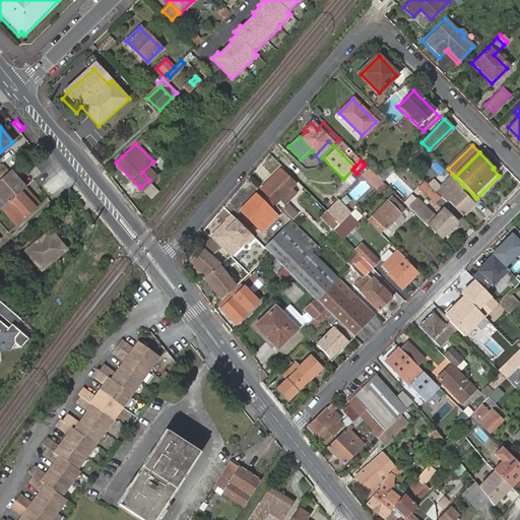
[(432,171),(441,174),(444,166),(434,163),(432,171)]
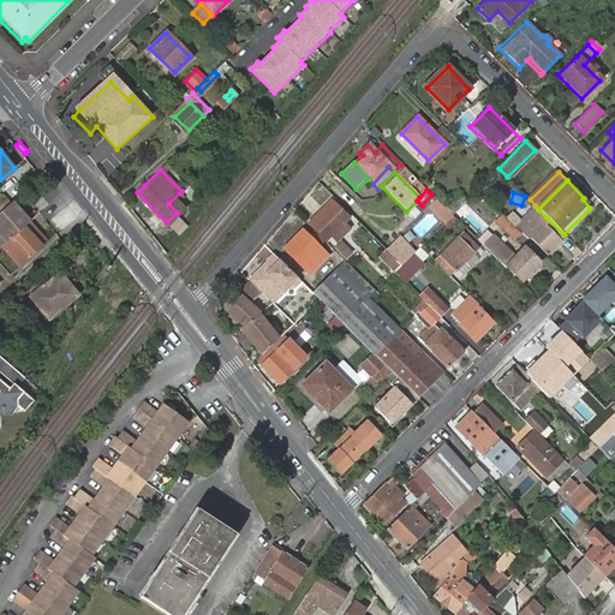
[(3,196),(0,197),(0,212),(1,212),(10,203),(3,196)]
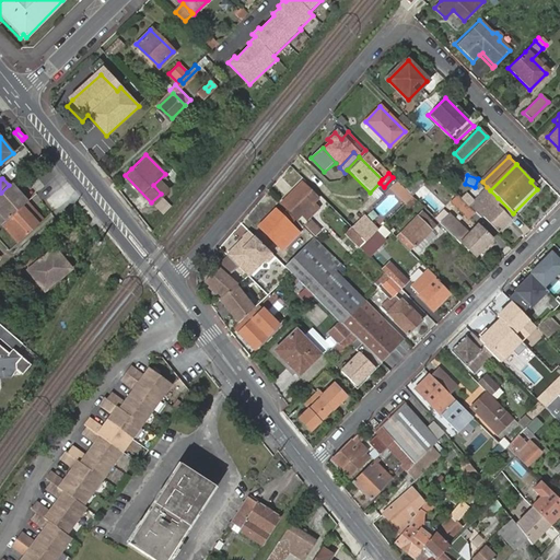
[(28,201),(12,183),(9,185),(1,193),(0,193),(0,222),(1,224),(2,224),(27,201),(28,201)]
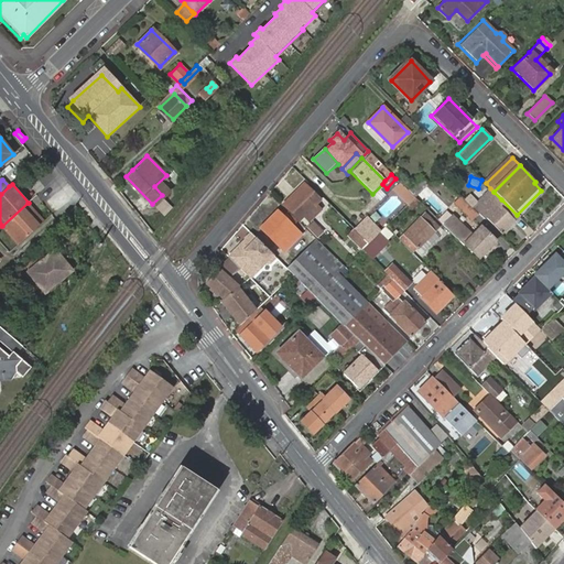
[(377,199),(387,188),(382,184),(372,194),(377,199)]
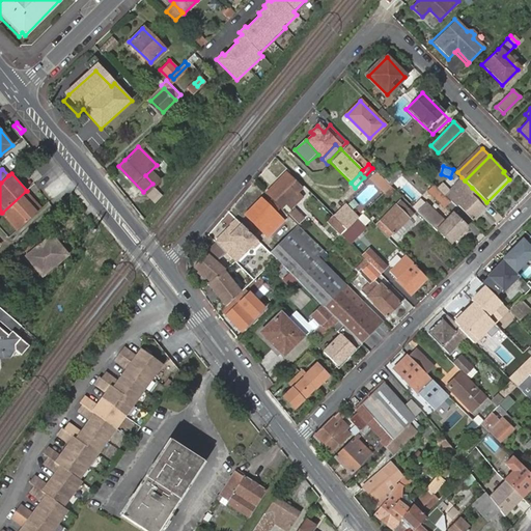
[(390,185),(381,175),(374,180),(384,191),(390,185)]
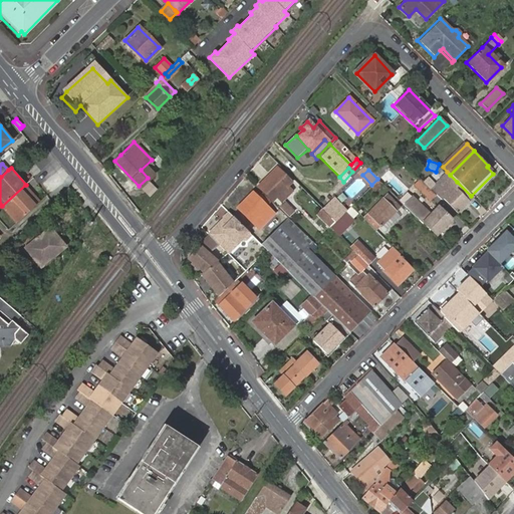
[(292,185),(280,172),(262,190),(275,202),(278,200),(282,203),(292,193),(288,189),(292,185)]
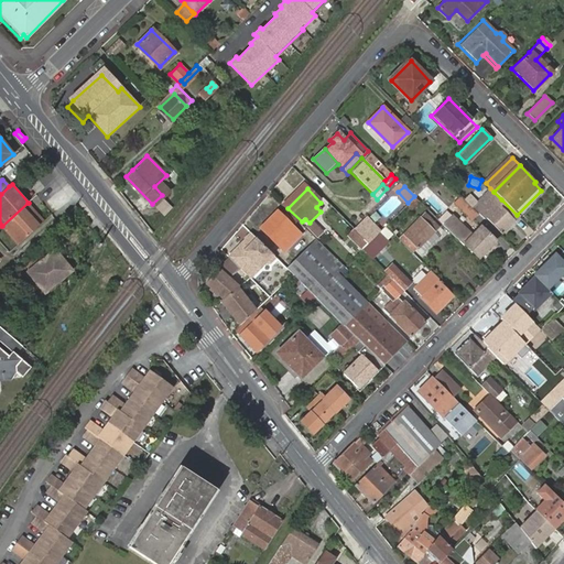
[(484,217),(501,199),(490,188),(478,202),(470,194),(464,202),(476,214),(484,217)]
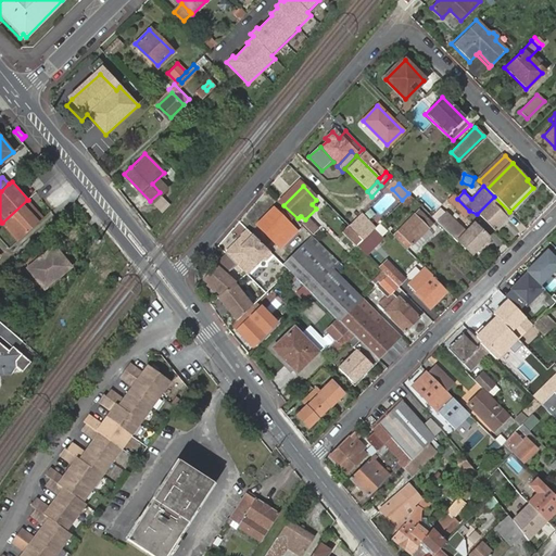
[(408,193),(402,200),(400,202),(403,205),(411,197),(408,193)]
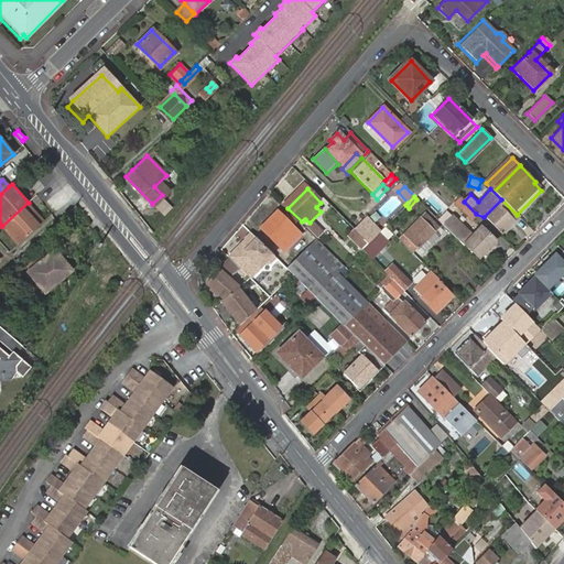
[(464,202),(459,197),(453,204),(458,210),(466,203),(464,202)]
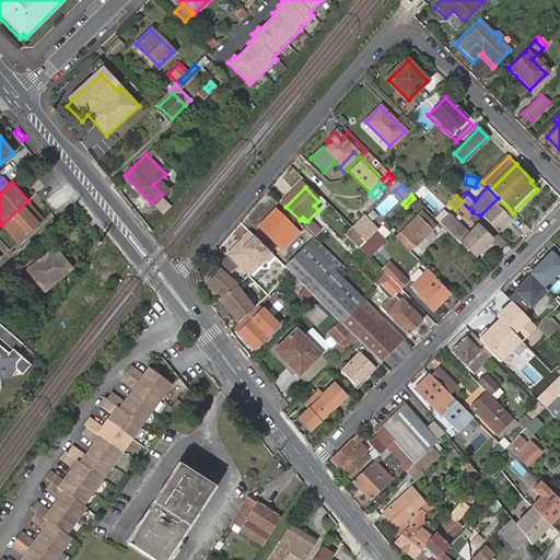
[(161,197),(152,206),(162,214),(171,206),(161,197)]
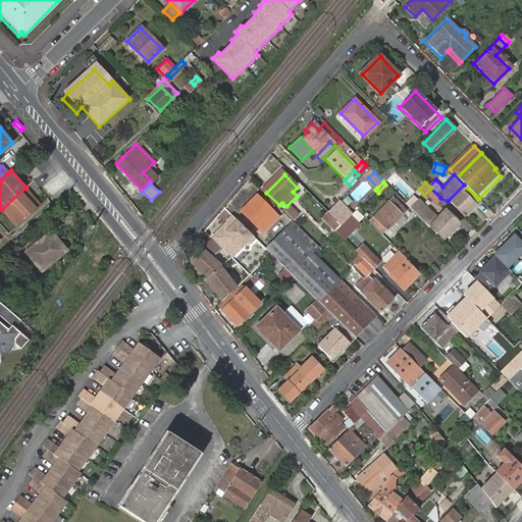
[(473,204),(478,199),(464,185),(459,190),(473,204)]
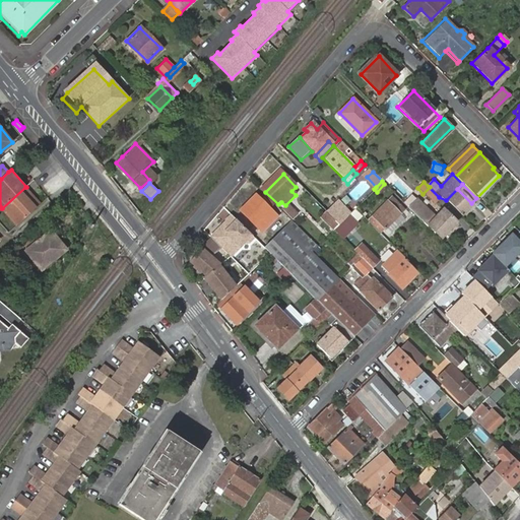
[(2,208),(16,225),(41,204),(25,187),(2,208)]
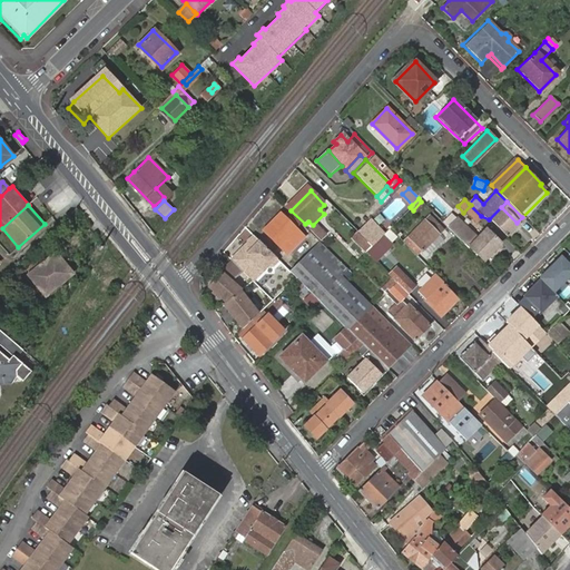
[(473,223),(481,216),(471,205),(463,213),(473,223)]
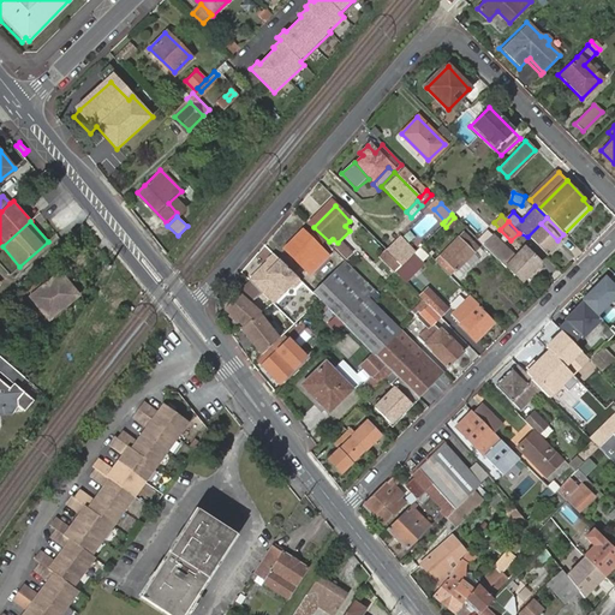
[(544,254),(557,240),(541,224),(527,237),(544,254)]
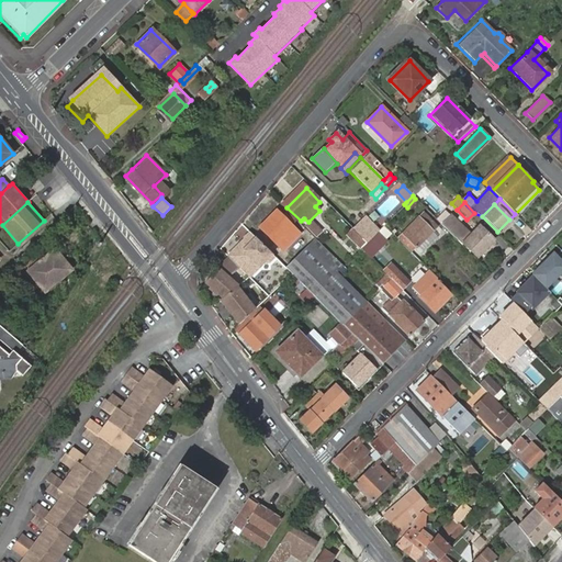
[(427,211),(460,244),(461,244),(475,257),(492,240),(478,226),(464,239),(445,220),(442,221),(429,208),(427,211)]
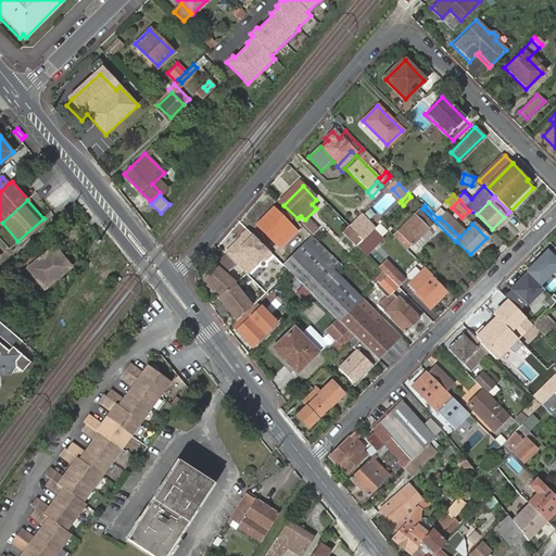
[(288,223),(293,217),(282,206),(277,212),(288,223)]
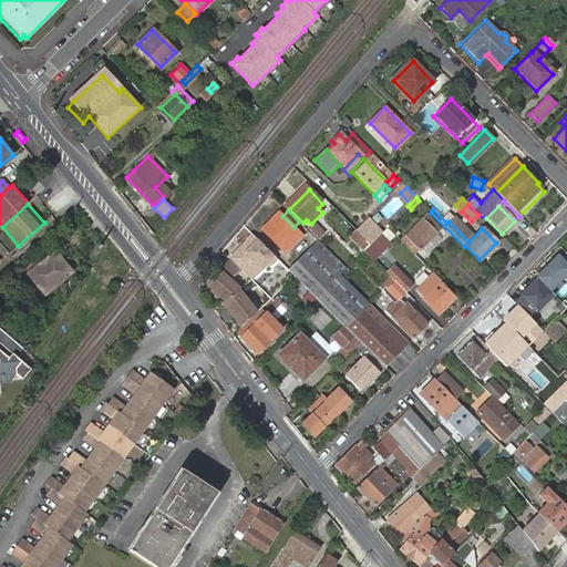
[(263,228),(277,244),(285,251),(301,235),(294,227),(282,216),(279,212),(263,228)]
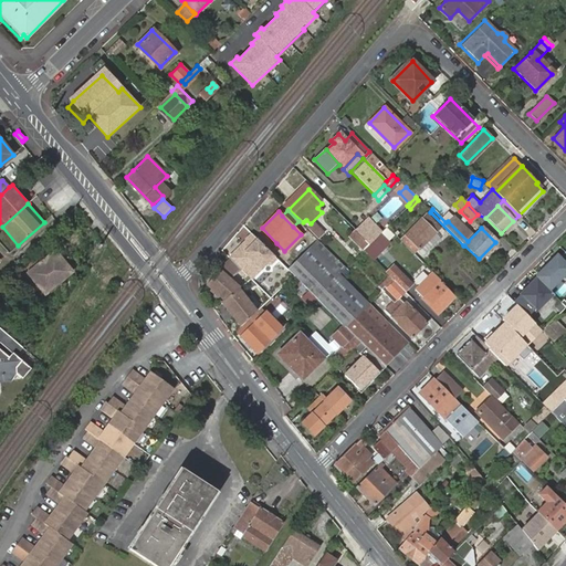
[(425,212),(398,238),(413,253),(417,249),(439,228),(425,212)]
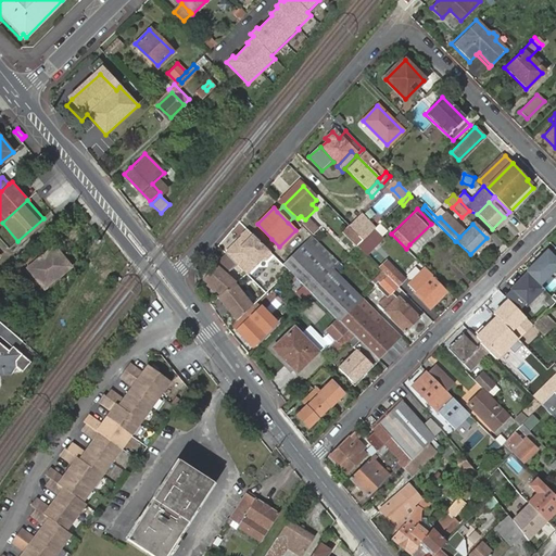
[(370,225),(359,214),(348,225),(358,236),(370,225)]
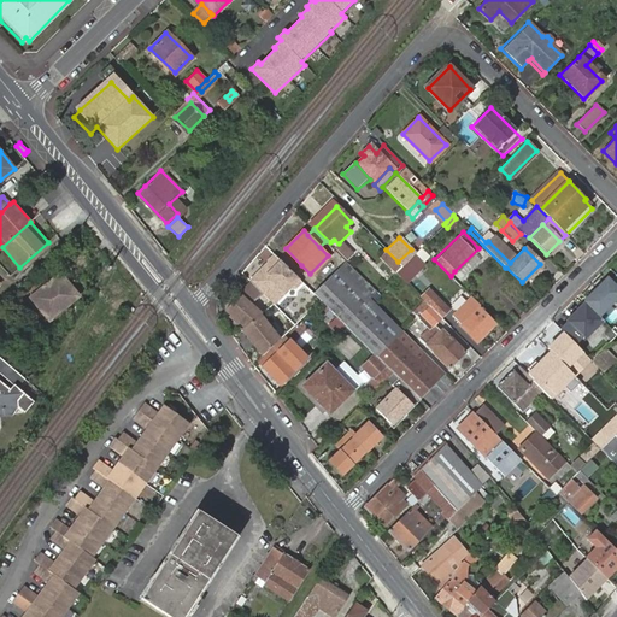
[(356,257),(345,247),(340,252),(350,262),(356,257)]
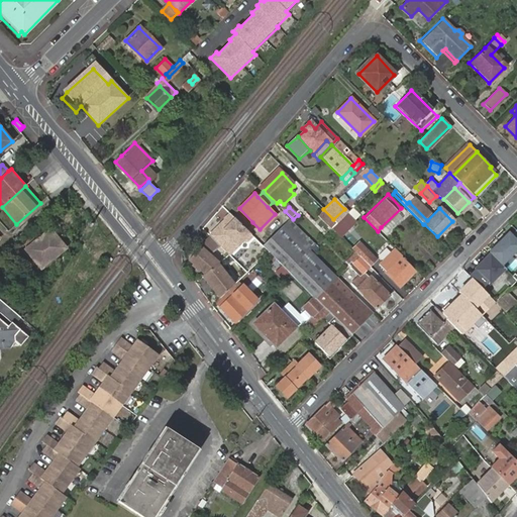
[(245,240),(251,234),(229,213),(223,219),(224,220),(223,221),(224,223),(221,226),(219,225),(211,233),(229,251),(241,239),(245,240)]
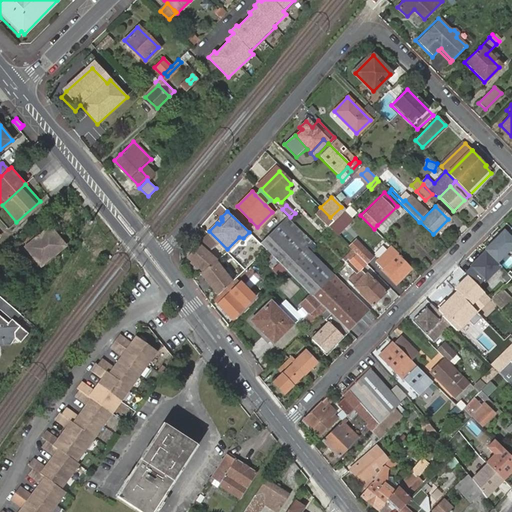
[(259,243),(264,248),(310,295),(324,309),(329,314),(346,331),(367,309),(307,247),(312,241),(286,216),(259,243)]
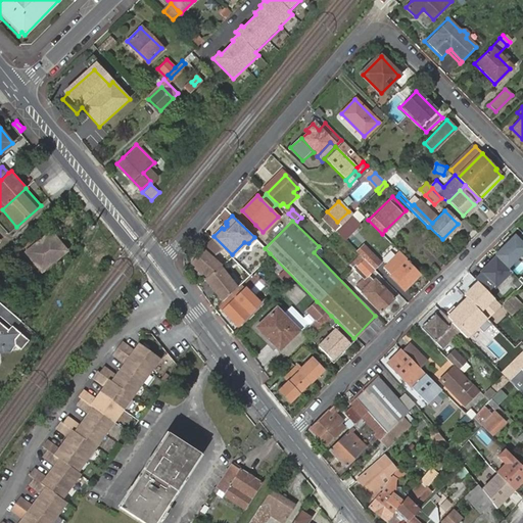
[(369,254),(340,225),(336,229),(365,258),(369,254)]
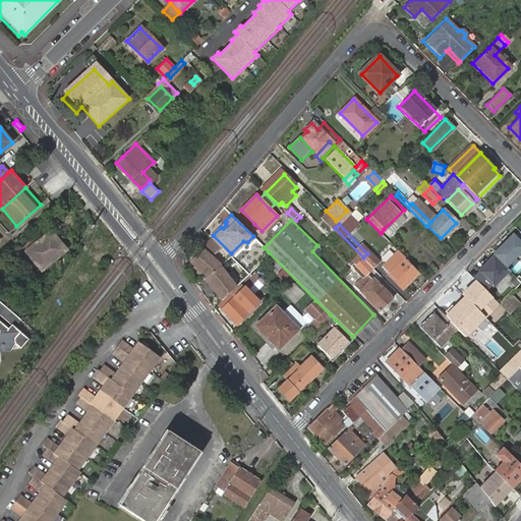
[(381,233),(390,243),(393,239),(384,229),(381,233)]
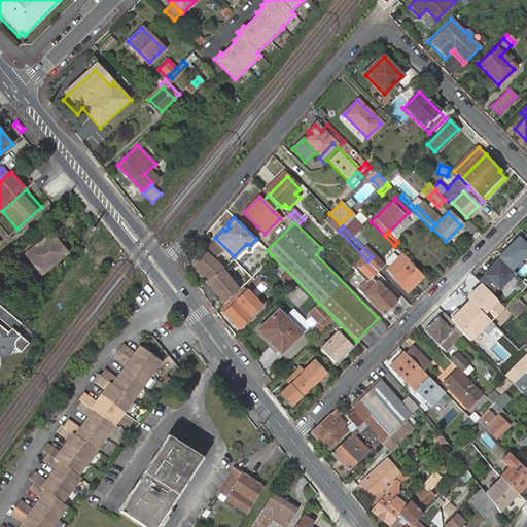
[(67,253),(51,235),(46,238),(45,236),(43,238),(42,237),(38,240),(40,243),(36,246),(33,242),(23,250),(27,254),(42,274),(43,275),(62,259),(61,258),(67,253)]
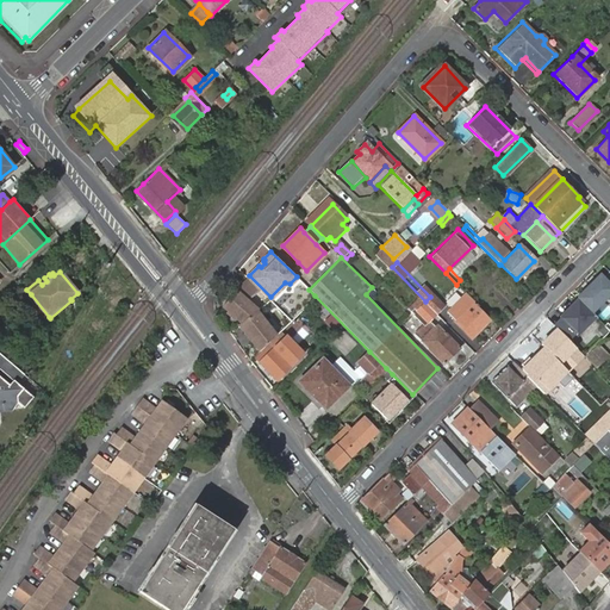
[(268,299),(271,297),(249,275),(247,278),(268,299)]
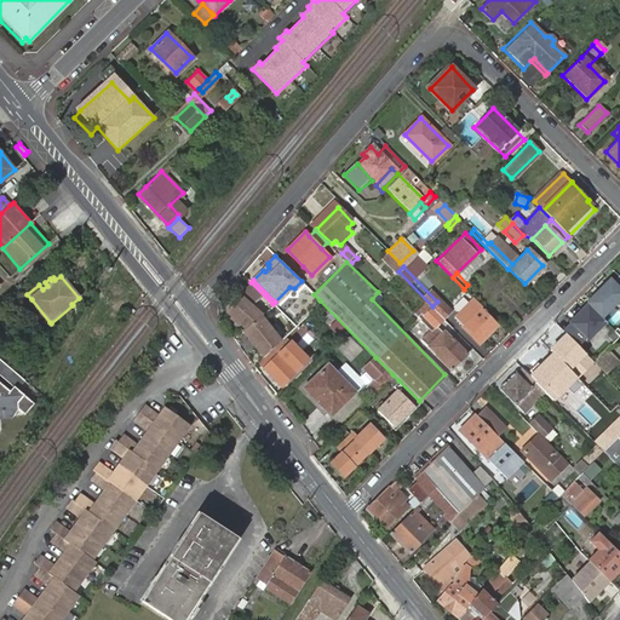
[(587,304),(568,323),(572,327),(566,334),(577,346),(584,338),(585,339),(604,321),(600,317),(619,298),(618,297),(619,293),(619,291),(609,280),(585,303),(587,304)]
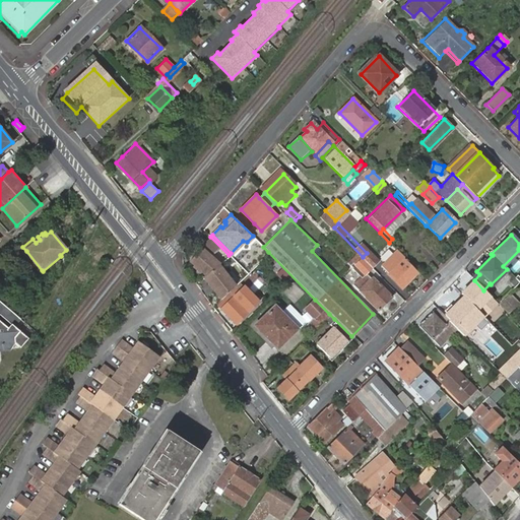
[(220,247),(210,237),(200,247),(200,248),(190,260),(195,264),(201,269),(206,273),(217,265),(219,263),(210,256),(220,247)]
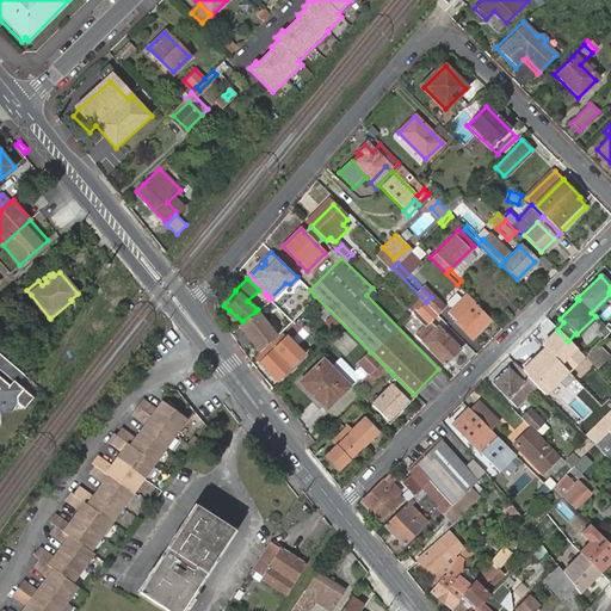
[(424,303),(418,297),(408,307),(413,313),(412,314),(424,326),(434,314),(424,303)]
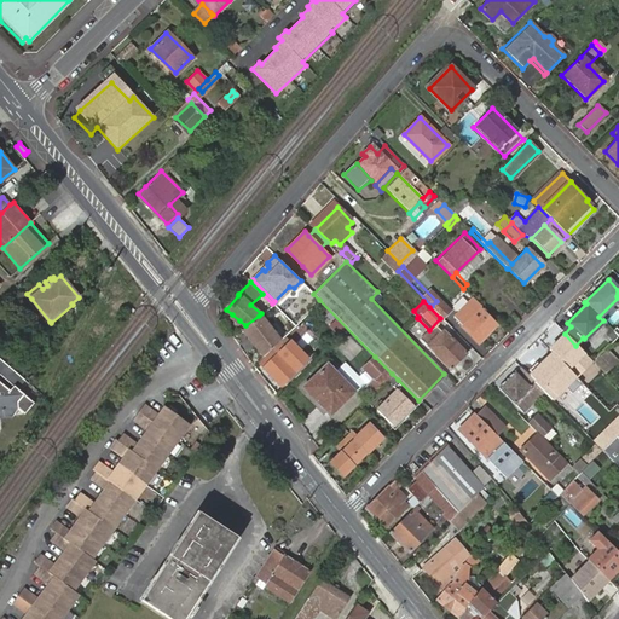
[(447,312),(437,301),(432,306),(429,307),(440,318),(447,312)]
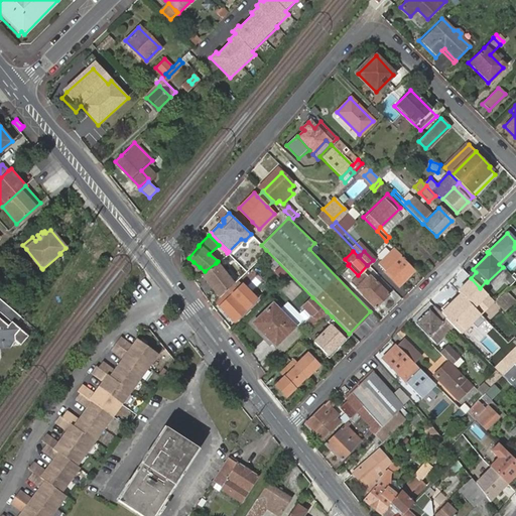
[(384,271),(399,257),(393,251),(380,264),(384,271)]
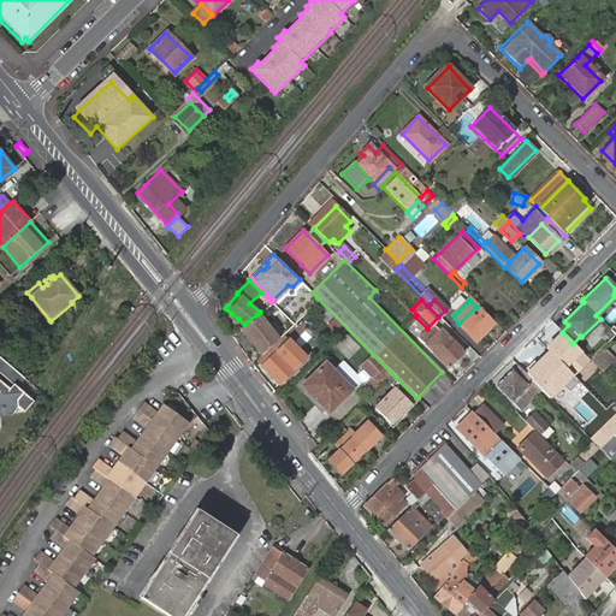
[(107,320),(113,312),(100,302),(94,311),(107,320)]
